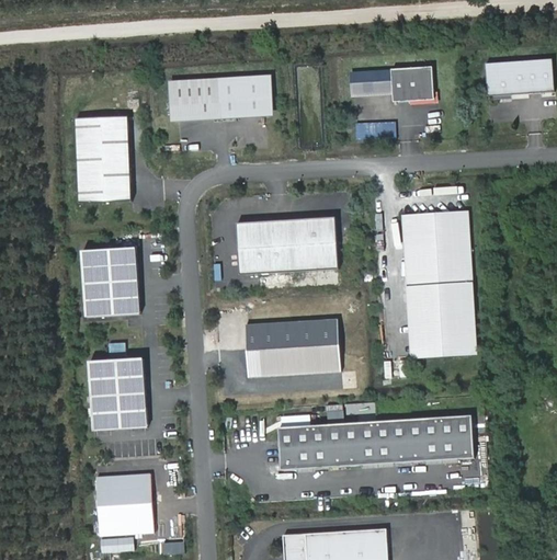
[(552,60),(484,65),(487,98),(553,93),(552,60)]
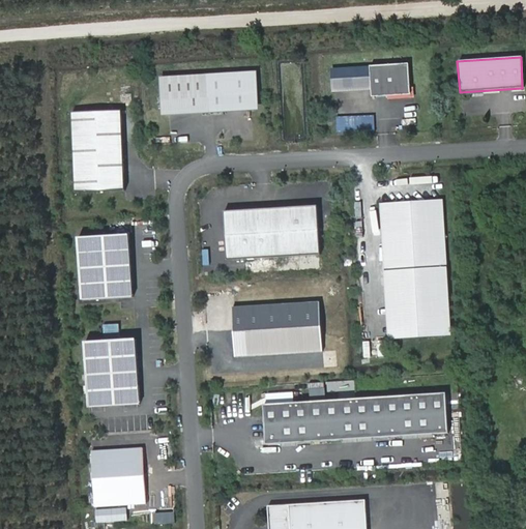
[(411,98),(408,64),(369,66),(372,100),(411,98)]
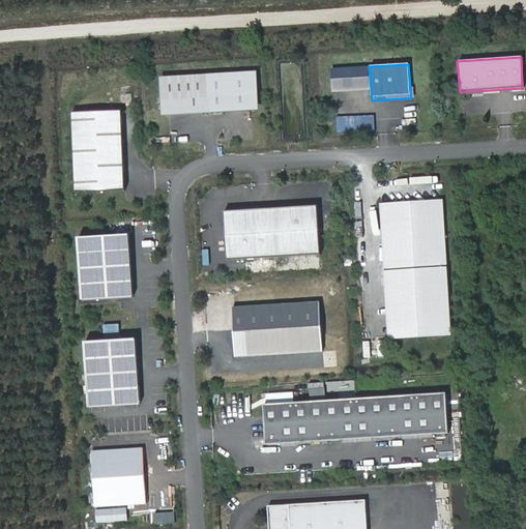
[(367,67),(329,69),(331,93),(368,90),(367,67)]
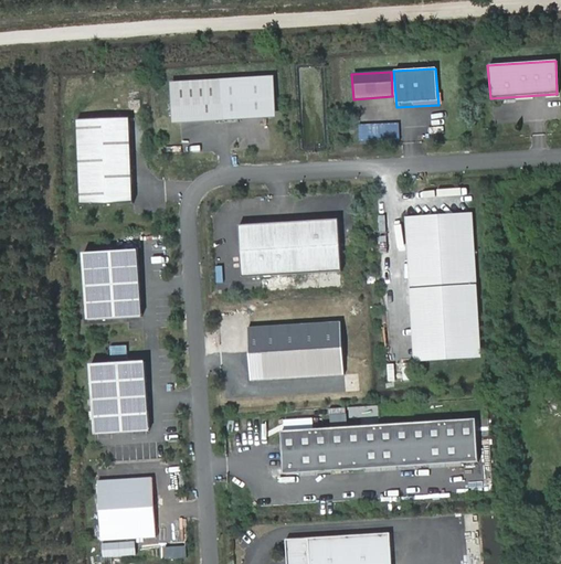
[(232,118),(232,81),(181,81),(181,118),(232,118)]
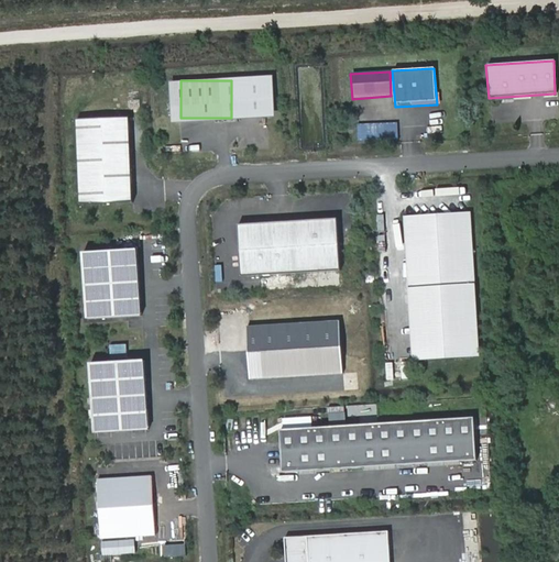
[(74,117),(75,201),(127,200),(127,117),(74,117)]
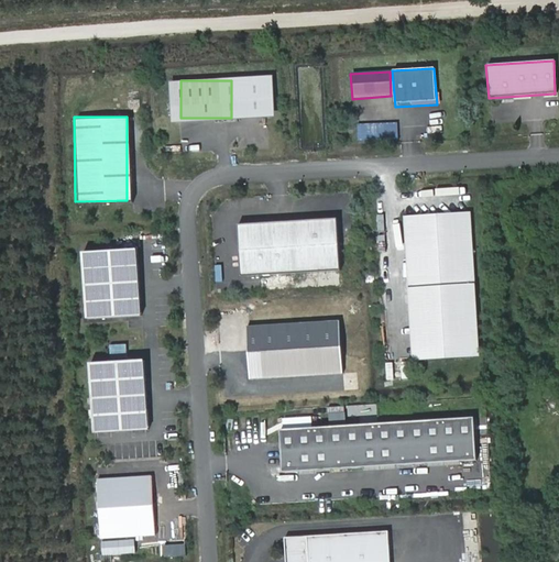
[(395,121),(354,121),(354,139),(395,140),(395,121)]
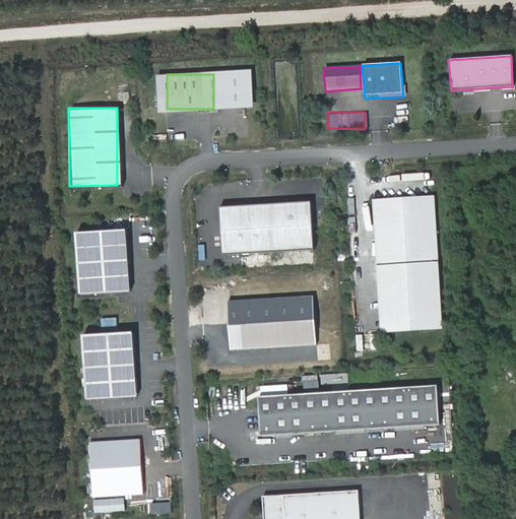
[(434,193),(371,197),(380,333),(442,328),(434,193)]
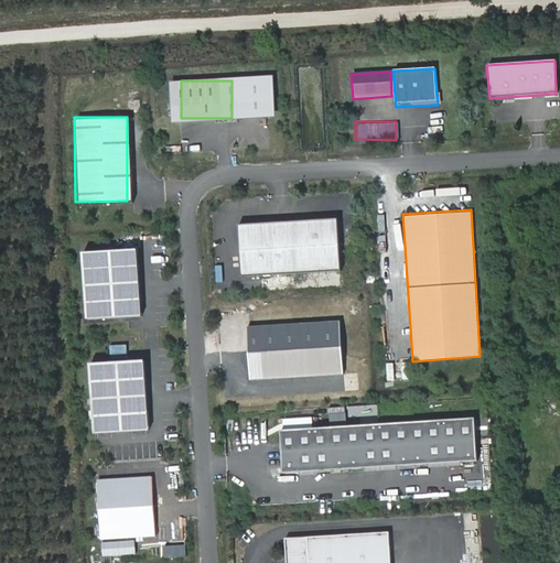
[(340,268),(337,217),(237,224),(241,274),(340,268)]
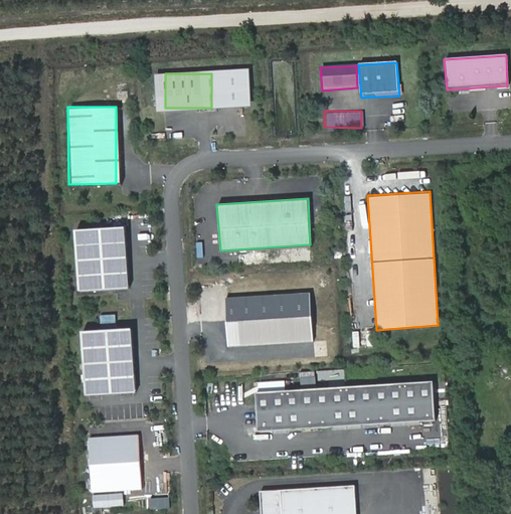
[(129,282),(129,221),(78,221),(78,282),(129,282)]
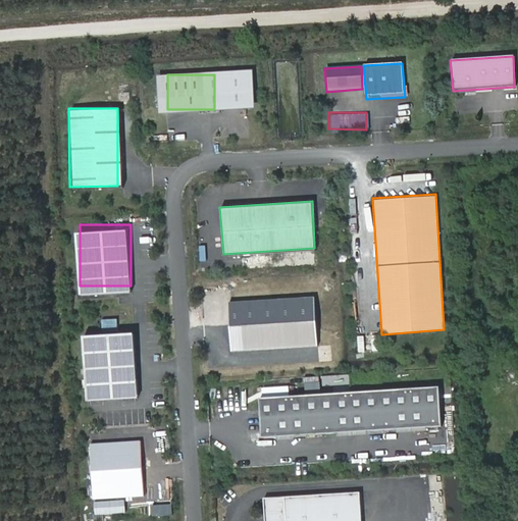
[(310,339),(308,290),(221,295),(224,343),(310,339)]
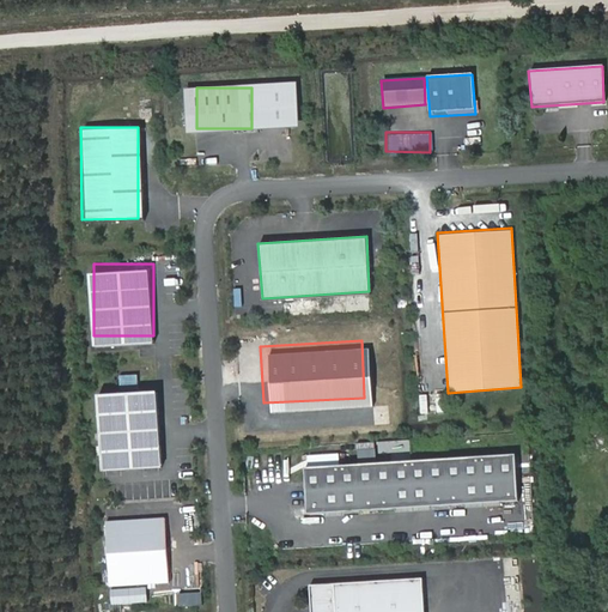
[(164,466),(158,391),(98,394),(103,468),(164,466)]
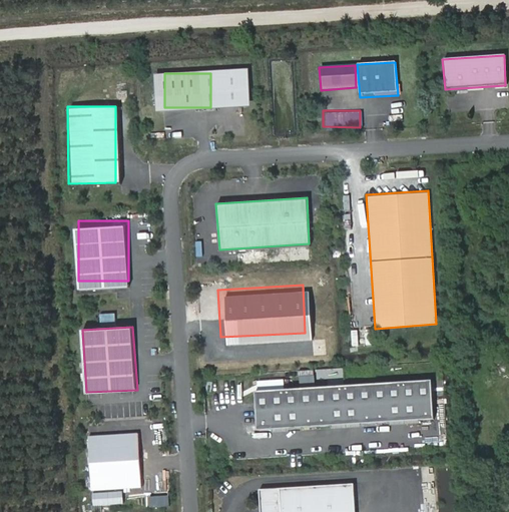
[(430,414),(428,375),(248,386),(250,424),(430,414)]
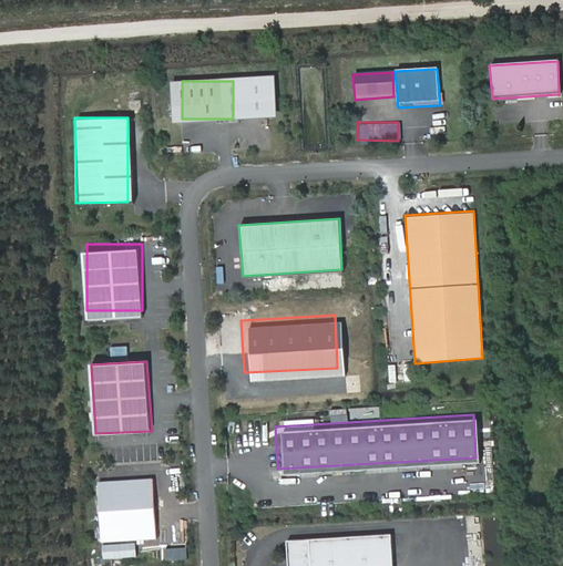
[(155,539),(153,479),(95,481),(98,542),(155,539)]
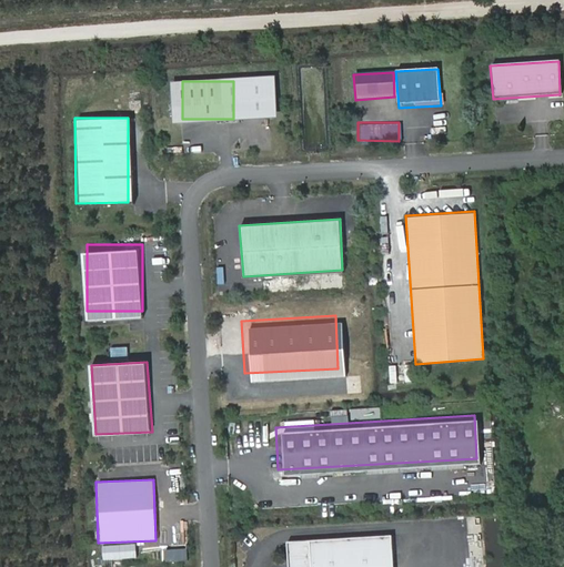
[(392,566),(391,535),(282,540),(284,566),(392,566)]
